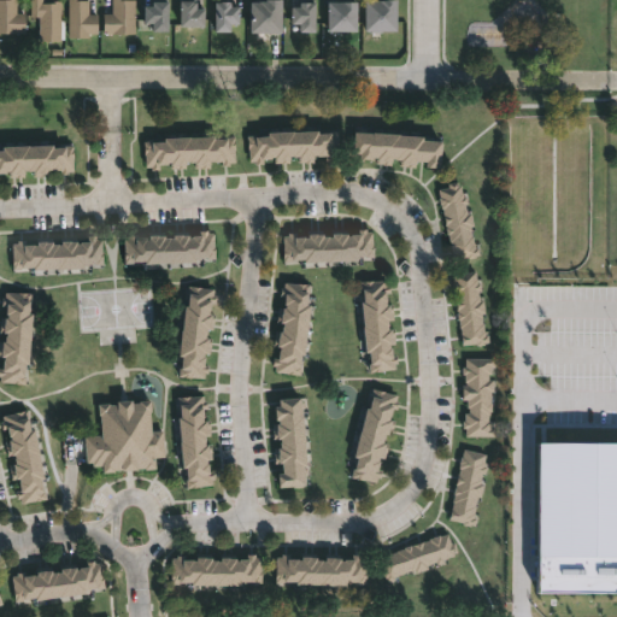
[(17,0),(17,13),(25,13),(25,35),(0,35),(0,0),(17,0)]
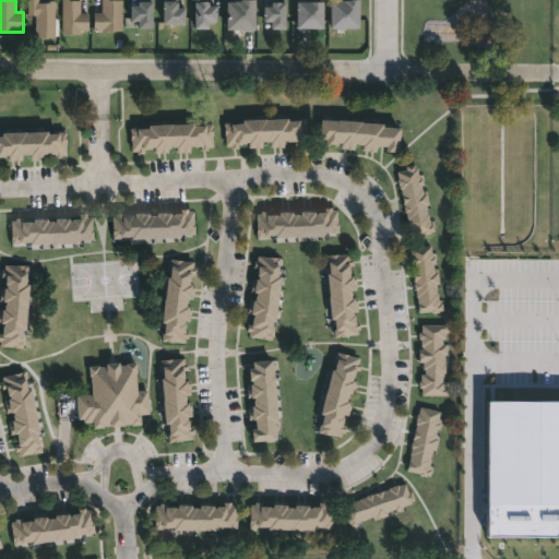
[(38,0),(38,1),(56,1),(56,37),(36,37),(36,16),(27,16),(27,0),(38,0)]
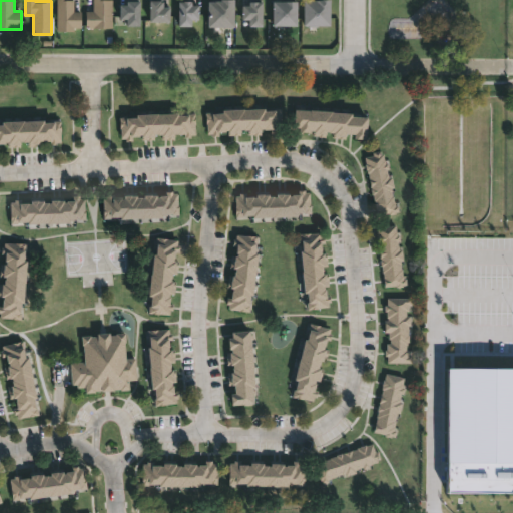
[(74,0),(74,11),(82,11),(82,28),(75,28),(75,31),(57,31),(57,0),(74,0)]
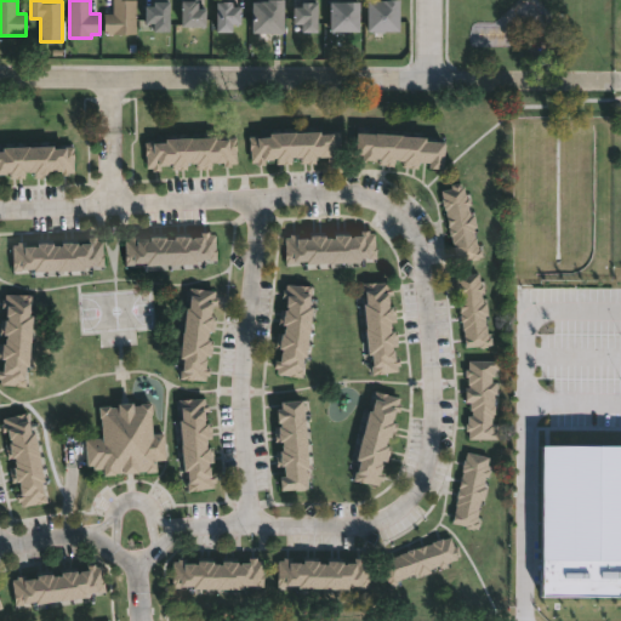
[(137,0),(137,34),(104,34),(104,13),(113,13),(113,0),(137,0)]
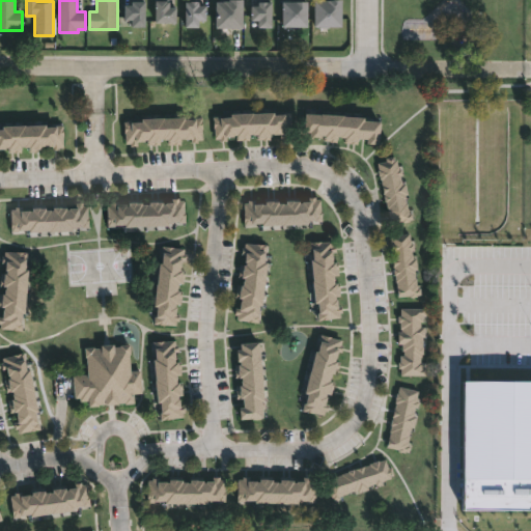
[(144,0),(144,2),(146,2),(145,28),(132,27),(132,21),(124,21),(124,6),(132,6),(132,0),(144,0)]
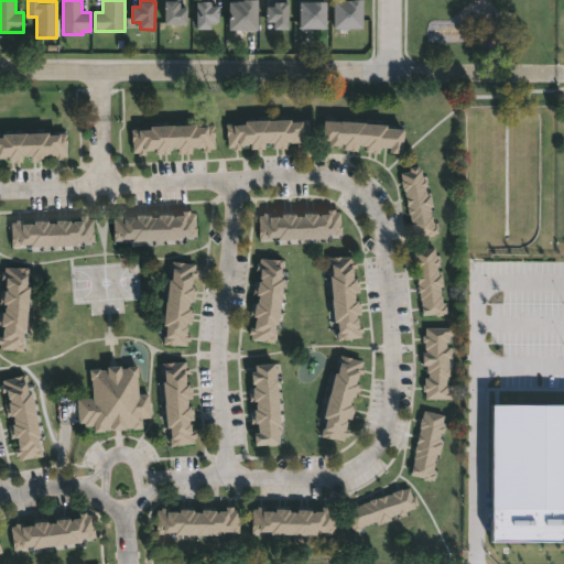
[(188,9),(187,25),(165,24),(165,0),(180,0),(181,7),(187,7),(187,9),(188,9)]
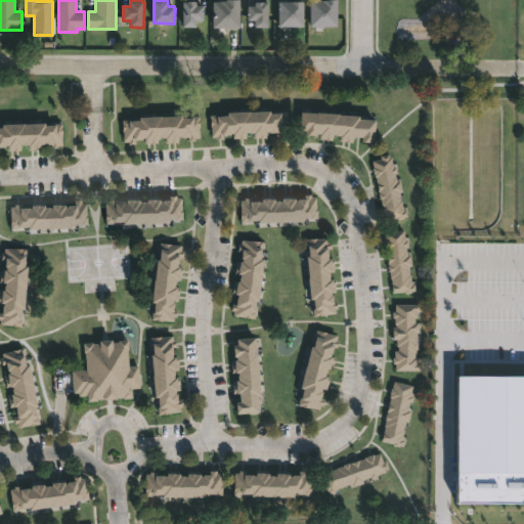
[(195,0),(198,6),(205,6),(205,22),(197,22),(197,28),(183,28),(183,0),(195,0)]
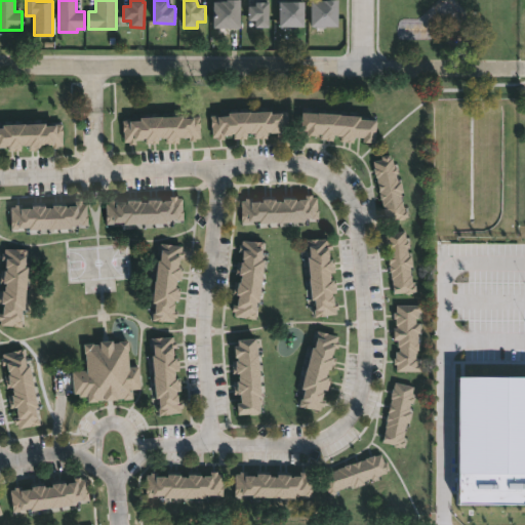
[(241,0),(241,29),(213,29),(214,2),(219,2),(219,0),(241,0)]
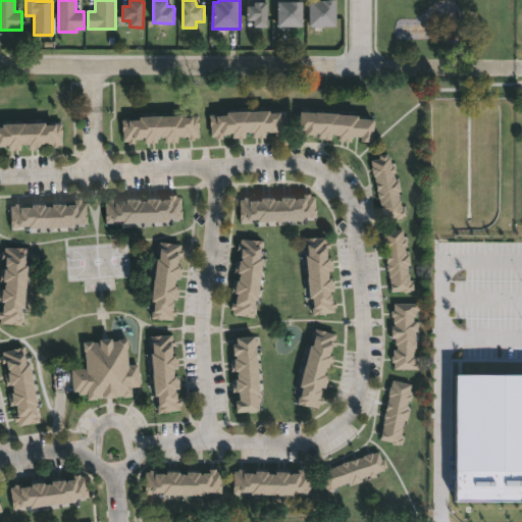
[(265,0),(265,2),(266,2),(266,28),(252,28),(252,21),(246,21),(246,6),(252,6),(252,0),(265,0)]
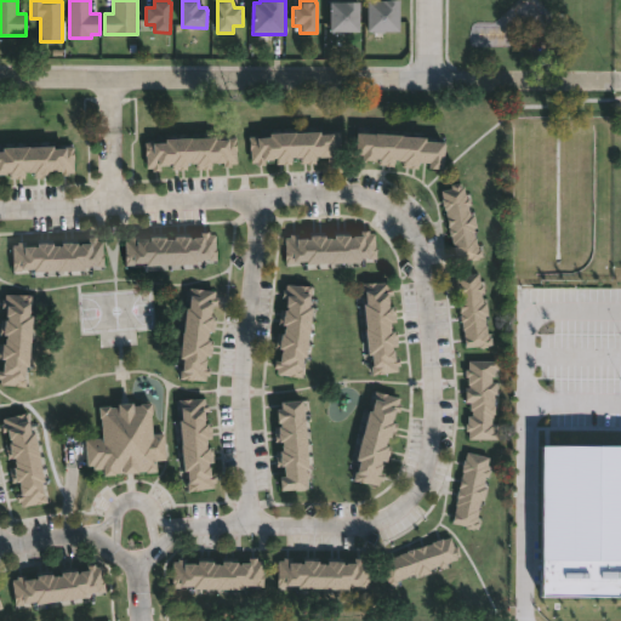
[(375,32),(369,32),(369,1),(402,0),(402,33),(375,32)]
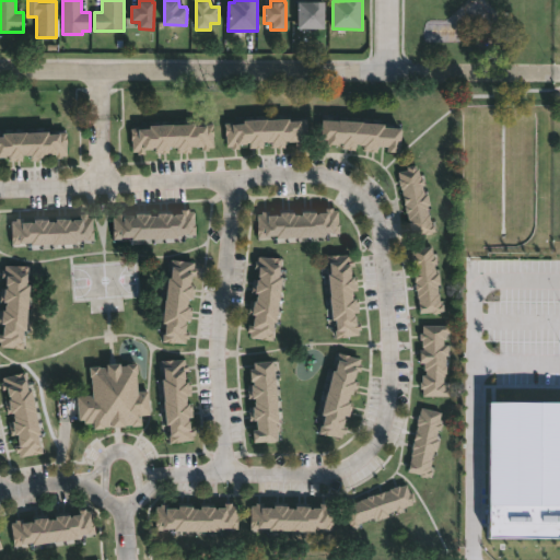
[(326,30),(299,30),(299,2),(326,2),(326,30)]
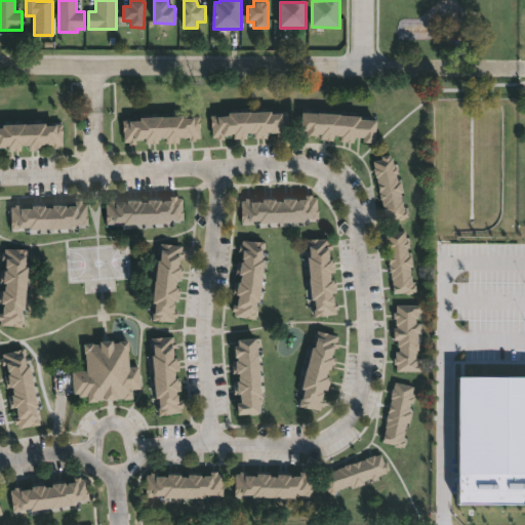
[(287,109),(288,130),(283,130),(283,132),(276,132),(276,128),(270,129),(270,127),(267,127),(267,129),(265,130),(266,134),(253,134),(252,129),(248,129),(248,128),(246,128),(246,131),(244,131),(244,134),(233,135),(233,130),(224,130),(224,135),(215,136),(215,132),(210,133),(209,114),(214,113),(214,115),(225,114),(225,112),(247,110),(268,109),(269,112),(278,112),(278,110),(287,109)]
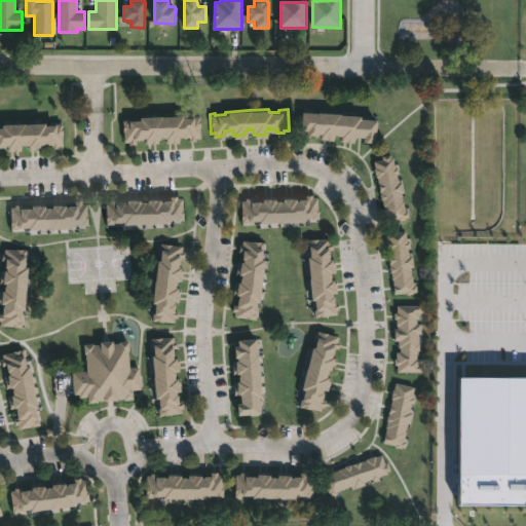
[(302,110),(338,113),(359,115),(359,117),(376,119),(375,139),(362,138),(362,133),(354,133),(354,139),(340,138),(340,132),(336,132),(334,132),(333,137),(320,136),(320,129),(318,129),(317,133),(304,130),(305,126),(300,126),(302,110)]
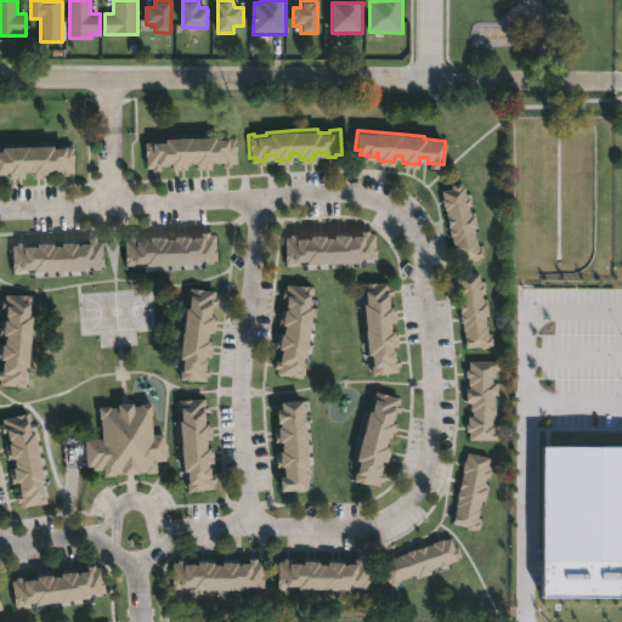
[(236,134),(236,158),(230,158),(230,163),(222,163),(222,157),(210,157),(211,160),(209,160),(209,165),(196,165),(196,159),(188,159),(186,159),(186,160),(184,160),(185,165),(171,165),(171,160),(159,160),(159,167),(150,167),(150,163),(145,164),(143,140),(148,140),(148,142),(162,142),(162,137),(188,136),(213,136),(213,139),(225,139),(225,134),(236,134)]
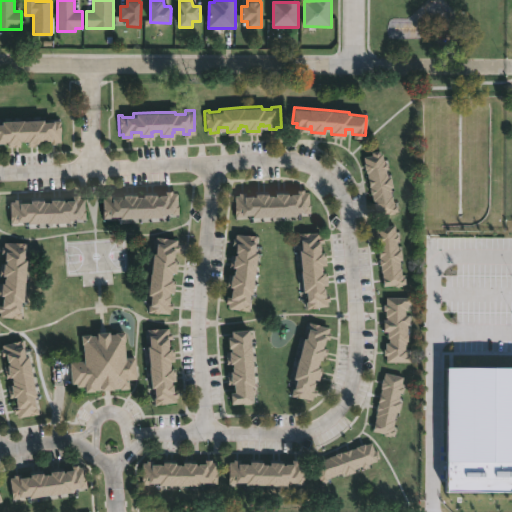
[(59,118),(60,137),(55,137),(55,139),(49,139),(48,136),(39,137),(39,141),(26,142),(26,137),(22,137),(22,136),(19,136),(20,142),(7,143),(6,137),(0,137),(0,118),(21,118),(21,119),(41,117),(41,119),(59,118)]
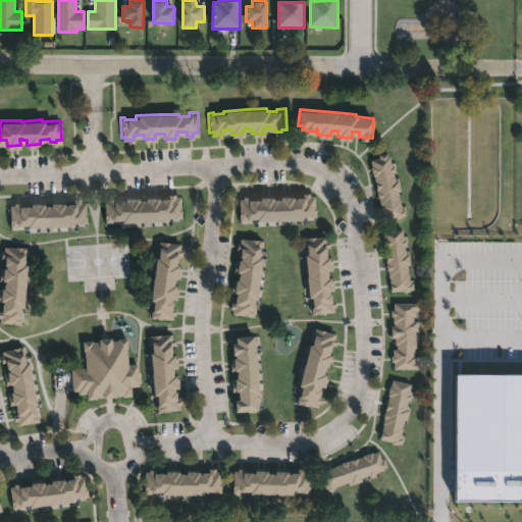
[(386,152),(387,155),(389,155),(390,161),(392,161),(393,164),(395,164),(396,171),(394,171),(395,175),(395,179),(399,178),(401,190),(398,191),(399,194),(402,208),(405,207),(406,214),(404,214),(405,216),(396,218),(396,216),(383,218),(374,174),(373,175),(370,158),(379,157),(378,153),(386,152)]
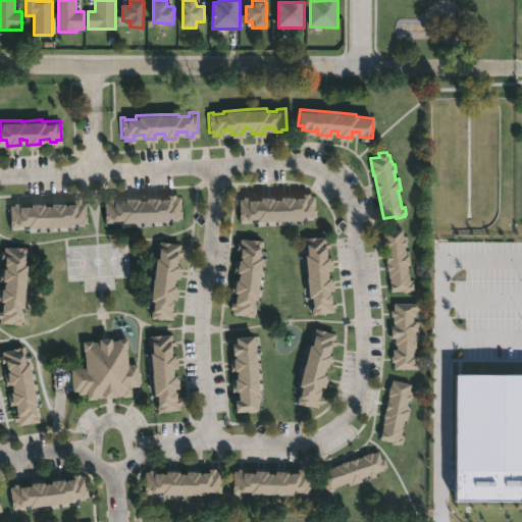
[(310,192),(310,194),(315,194),(315,215),(305,215),(305,216),(301,216),(301,219),(258,219),(239,219),(239,198),(244,198),(244,195),(250,195),(250,199),(261,199),(261,196),(269,197),(281,197),(281,196),(297,196),(303,196),(303,192),(310,192)]
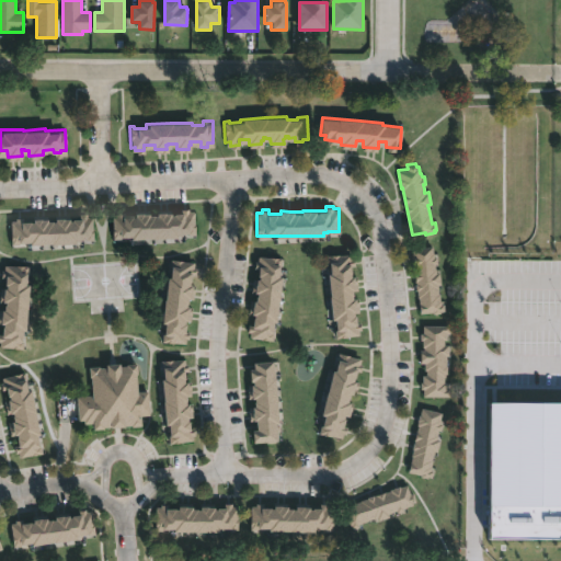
[(189,208),(189,210),(195,210),(195,232),(179,232),(179,236),(121,236),(121,238),(112,238),(112,214),(119,214),(119,210),(124,210),(124,215),(136,215),(136,212),(144,212),(150,212),(150,215),(158,215),(158,212),(172,212),(172,214),(174,214),(174,212),(182,212),(182,208),(189,208)]
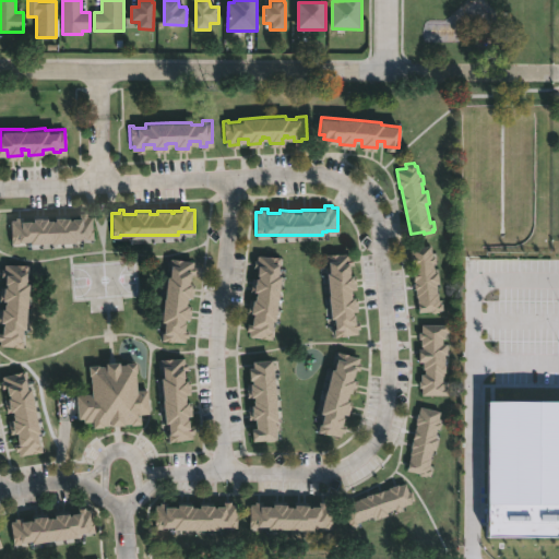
[(86,213),(86,215),(92,215),(93,238),(80,238),(80,240),(75,240),(31,241),(30,239),(19,240),(19,242),(11,242),(10,218),(15,218),(14,216),(23,216),(23,218),(31,218),(31,221),(33,221),(33,216),(48,216),(48,218),(56,218),(56,216),(70,215),(70,218),(72,218),(72,216),(79,216),(79,213),(86,213)]
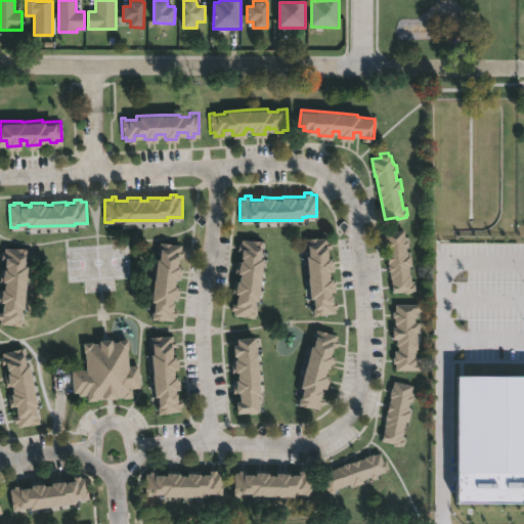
[(403,228),(405,239),(407,238),(408,246),(406,246),(407,254),(409,254),(411,265),(409,265),(410,273),(411,284),(415,282),(415,290),(411,290),(411,291),(392,293),(390,277),(390,270),(388,270),(388,264),(389,264),(389,262),(387,248),(386,248),(386,244),(384,231),(403,228)]
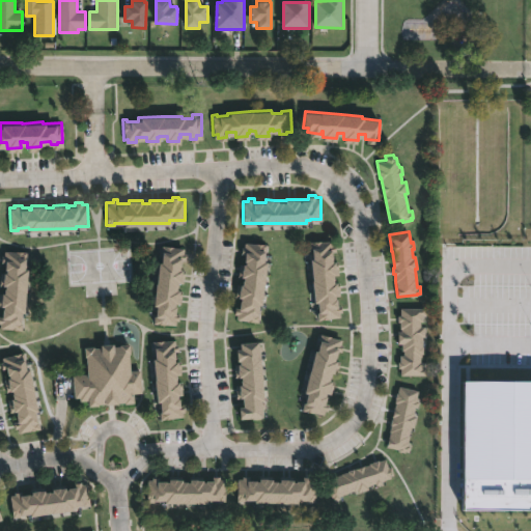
[(332,239),(333,244),(335,244),(336,249),(333,249),(333,260),(337,260),(338,266),(336,267),(337,273),(335,273),(335,282),(339,281),(340,289),(339,289),(339,295),(336,295),(336,298),(338,298),(338,305),(341,304),(341,313),(340,313),(340,318),(318,319),(317,301),(314,302),(313,278),(312,257),(313,257),(313,252),(309,252),(308,241),(332,239)]
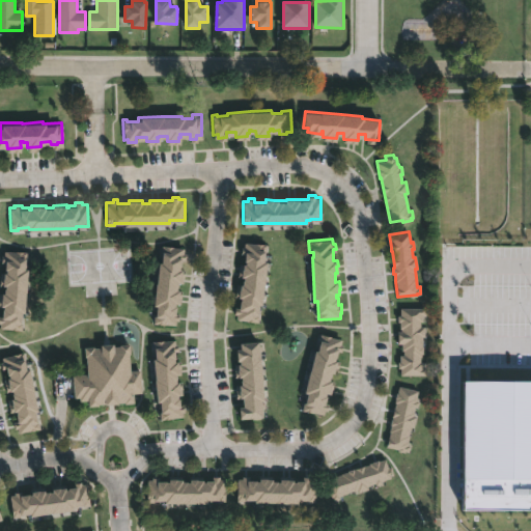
[(264,243),(263,259),(266,260),(263,283),(261,283),(260,304),(258,304),(256,320),(234,318),(234,313),(232,313),(233,306),(239,306),(240,297),(236,296),(238,288),(239,288),(239,283),(241,283),(242,276),(240,276),(241,268),(242,262),(244,262),(244,260),(243,259),(243,253),(239,253),(240,245),(243,246),(243,241),(264,243)]
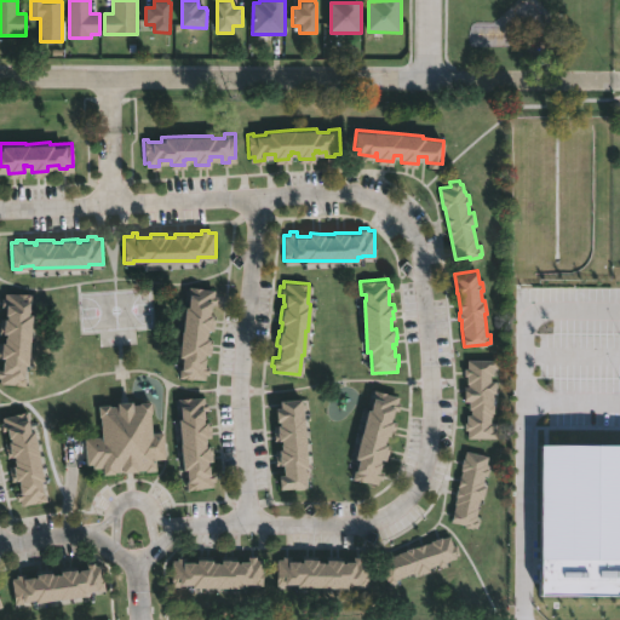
[(202,287),(214,288),(213,294),(217,294),(216,303),(212,302),(211,314),(216,315),(214,323),(213,323),(213,329),(208,328),(208,334),(207,338),(212,338),(211,348),(211,352),(206,352),(205,356),(207,356),(206,365),(210,366),(208,373),(205,373),(205,379),(178,375),(179,367),(182,368),(183,356),(179,355),(185,304),(183,304),(185,287),(188,287),(189,286),(202,287)]
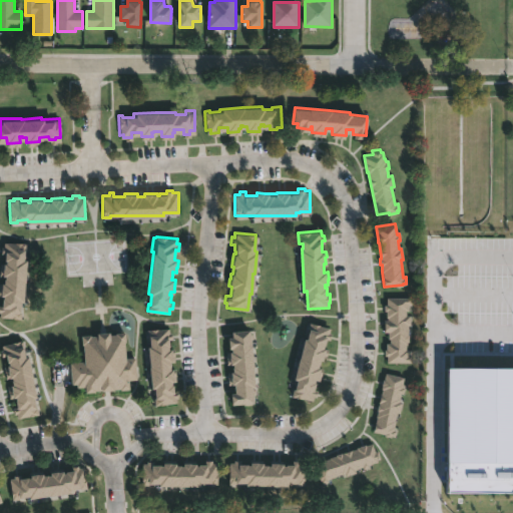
[(26,242),(25,250),(22,250),(21,259),(24,259),(22,303),(19,303),(18,318),(0,318),(0,305),(2,305),(2,295),(1,295),(1,288),(1,282),(4,282),(5,275),(3,275),(3,267),(3,262),(6,263),(6,260),(5,260),(5,254),(0,254),(1,245),(3,246),(4,241),(26,242)]
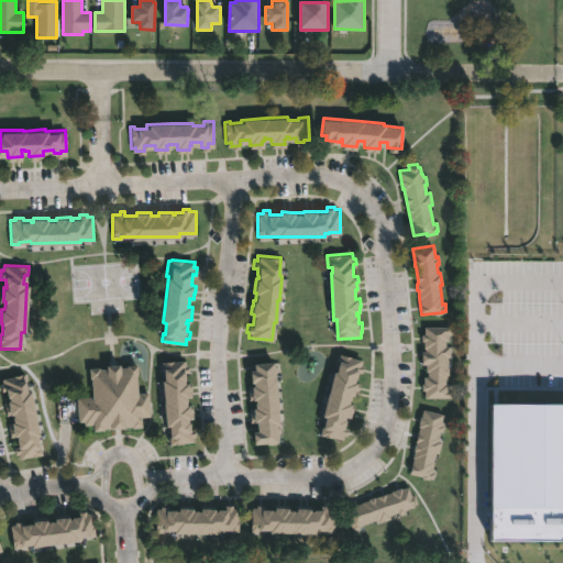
[(445,338),(445,344),(450,344),(450,355),(448,355),(448,374),(446,374),(448,377),(445,377),(445,383),(448,383),(448,389),(451,389),(451,397),(424,397),(424,389),(421,389),(421,383),(424,382),(424,375),(428,375),(428,371),(426,371),(426,364),(421,364),(421,350),(426,350),(426,348),(424,348),(424,340),(421,340),(421,333),(424,333),(424,326),(451,326),(451,338),(445,338)]
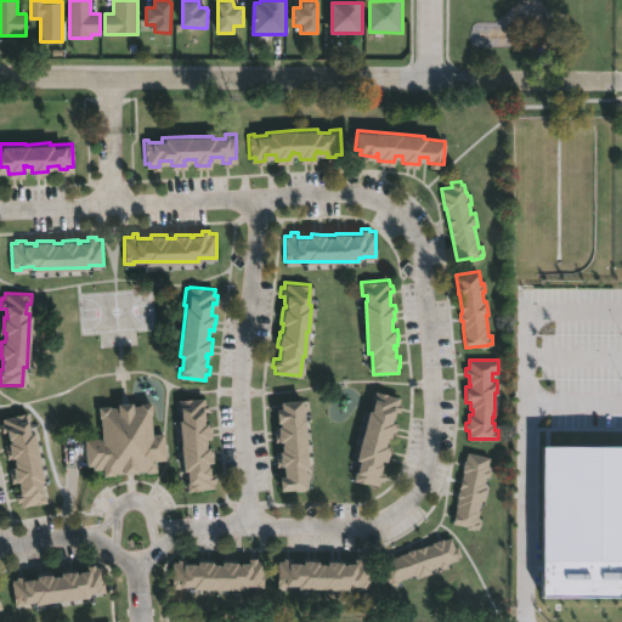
[(401,408),(400,412),(396,412),(394,422),(399,423),(396,431),(394,430),(393,435),(389,435),(388,441),(386,441),(385,445),(393,446),(389,461),(383,459),(382,462),(384,463),(382,471),(384,471),(383,480),(380,479),(379,485),(354,479),(356,470),(357,470),(361,459),(357,458),(363,433),(365,433),(375,390),(400,395),(397,402),(402,403),(401,408)]
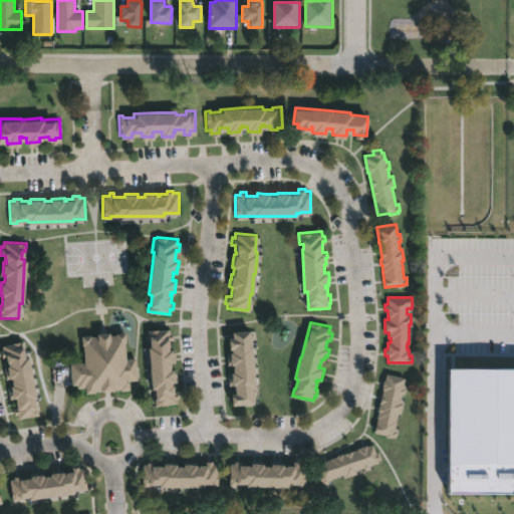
[(169,327),(170,332),(172,332),(173,338),(170,339),(170,349),(174,348),(175,360),(171,361),(172,368),(176,368),(176,375),(174,375),(174,384),(175,392),(178,392),(178,398),(176,398),(176,403),(156,405),(155,389),(152,389),(147,329),(169,327)]
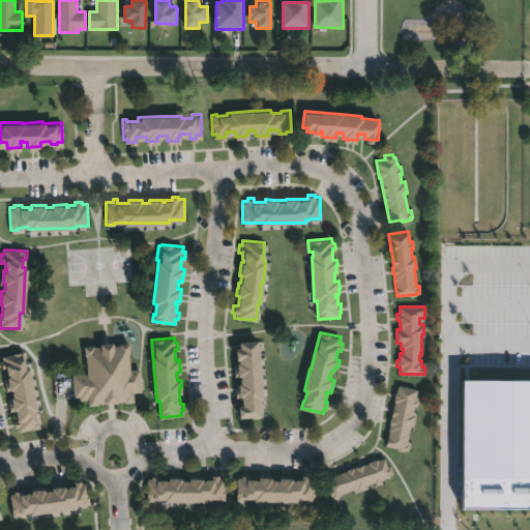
[(257,341),(259,378),(261,400),(262,407),(260,407),(260,415),(237,417),(237,404),(241,404),(240,396),(237,396),(237,383),(239,383),(239,378),(238,376),(236,376),(235,362),(238,361),(238,359),(235,359),(234,347),(238,347),(238,341),(257,340),(257,341)]
